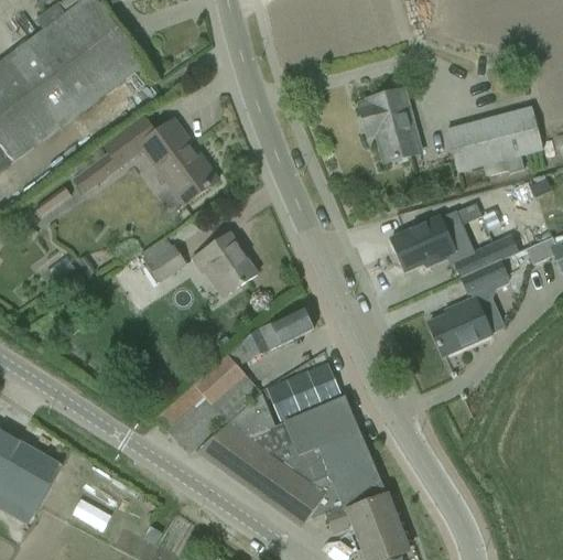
[(64,0),(39,20),(44,30),(4,60),(0,62),(0,172),(144,64),(101,4),(105,3),(101,0),(64,0)]
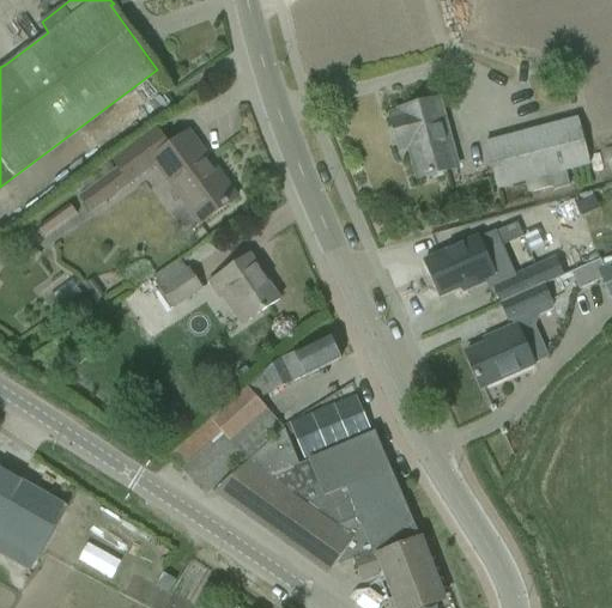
[(0,46),(10,59),(44,31),(31,14),(0,37),(0,46)]
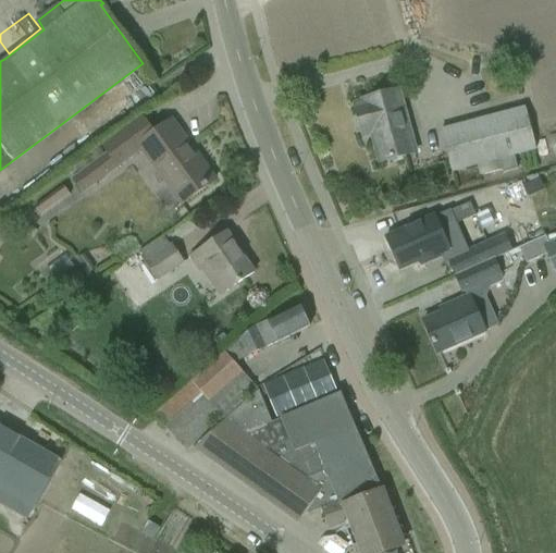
[(381,159),(402,154),(416,149),(398,88),(363,97),(363,99),(356,101),(361,121),(369,119),(381,159)]
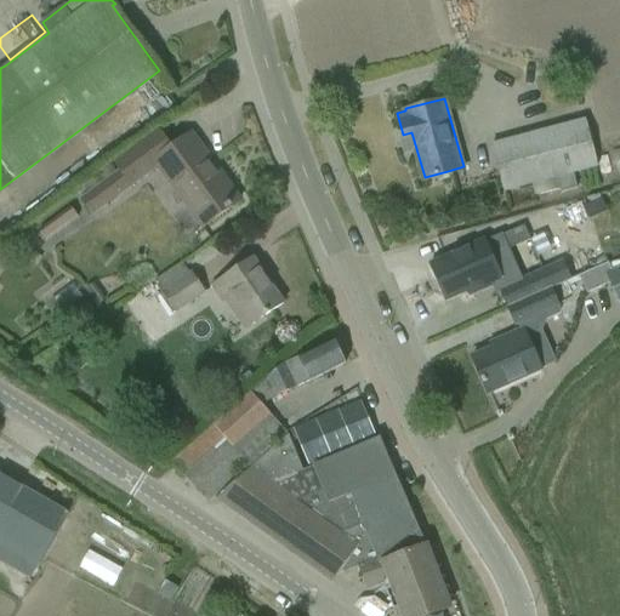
[(587,115),(491,141),(505,189),(539,181),(541,193),(559,188),(559,189),(578,184),(574,171),(598,165),(587,115)]
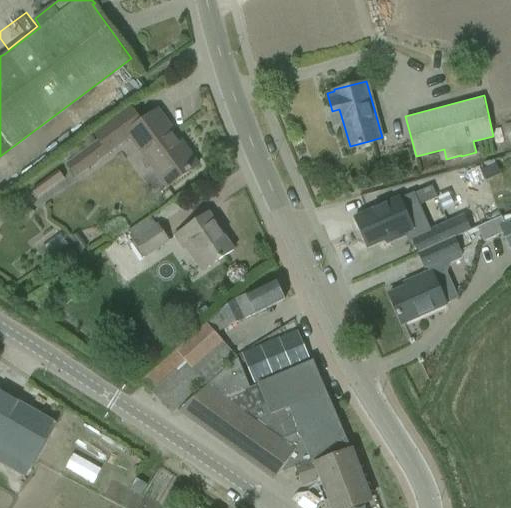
[(166,186),(172,182),(198,162),(158,108),(142,120),(131,106),(115,117),(96,132),(101,139),(69,163),(77,174),(129,135),(166,186)]
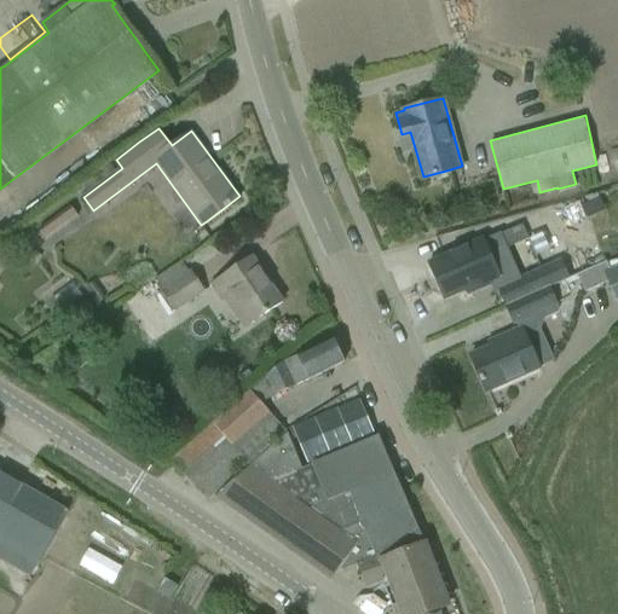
[(47,238),(80,214),(71,202),(39,226),(47,238)]
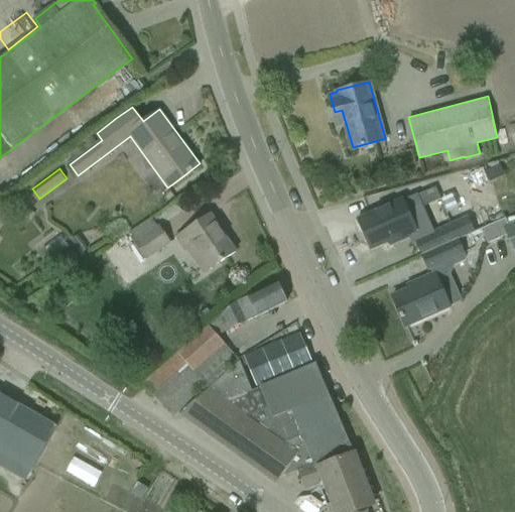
[(403,198),(359,217),(372,247),(399,235),(401,238),(410,234),(413,240),(416,238),(434,230),(418,192),(403,198)]
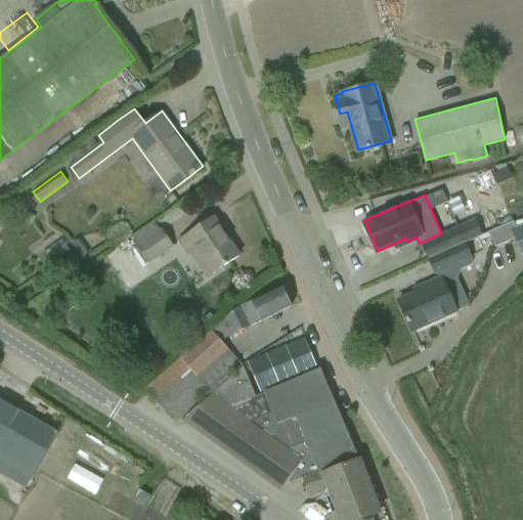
[(0,209),(0,230),(1,231),(10,215),(0,209)]
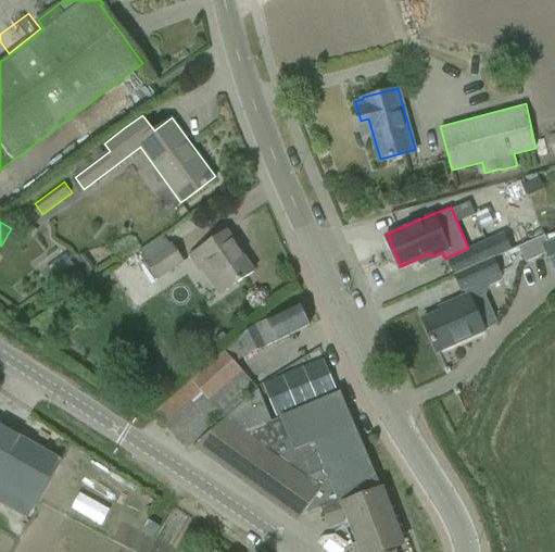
[(226,289),(254,270),(227,229),(210,241),(190,253),(200,268),(209,262),(226,289)]
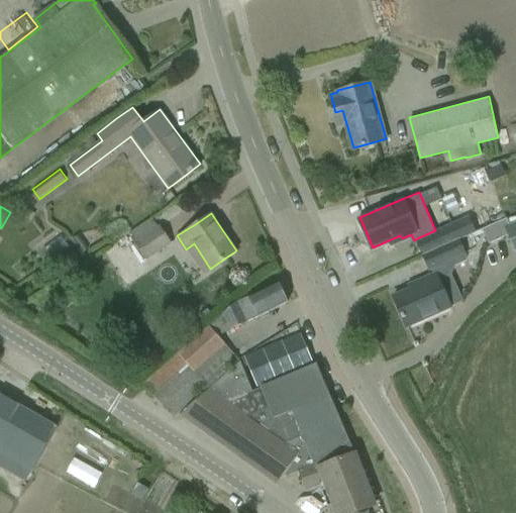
[(476,230),(481,227),(482,227),(485,226),(478,213),(470,216),(469,215),(417,238),(424,253),(458,237),(476,230)]
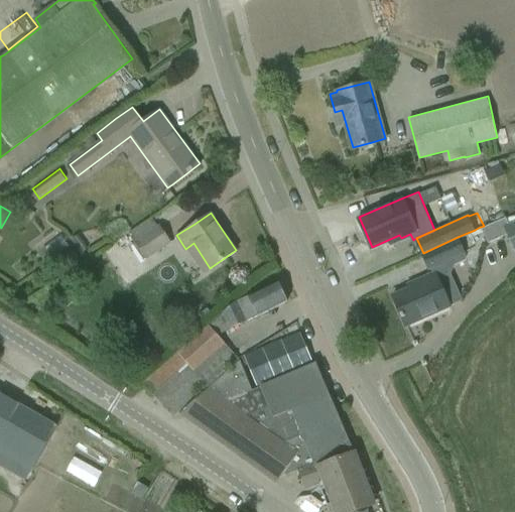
[(170,242),(159,226),(151,215),(129,230),(137,241),(135,243),(146,258),(170,242)]
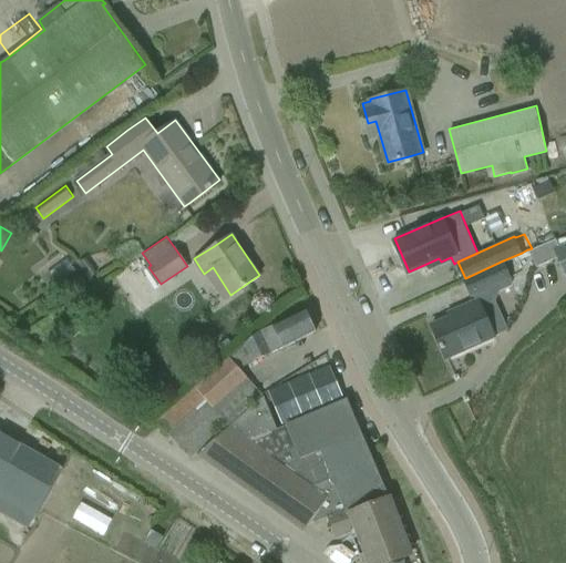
[(532,248),(528,251),(535,265),(557,255),(565,274),(565,241),(559,244),(556,237),(532,248)]
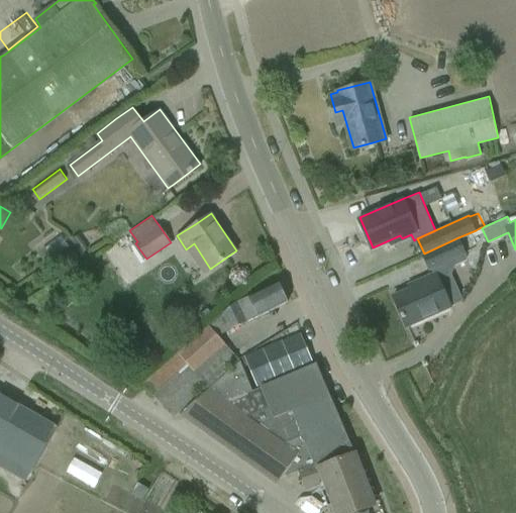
[(458,237),(424,253),(430,268),(466,252),(458,237)]
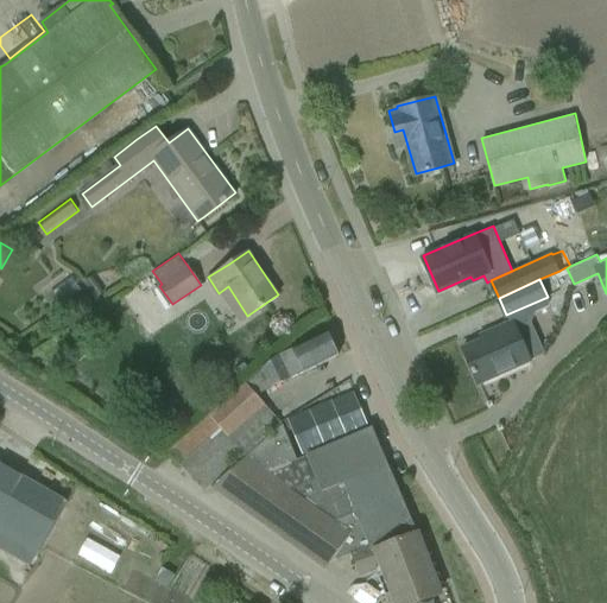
[(531,359),(513,319),(494,329),(495,332),(463,347),(479,381),(531,359)]
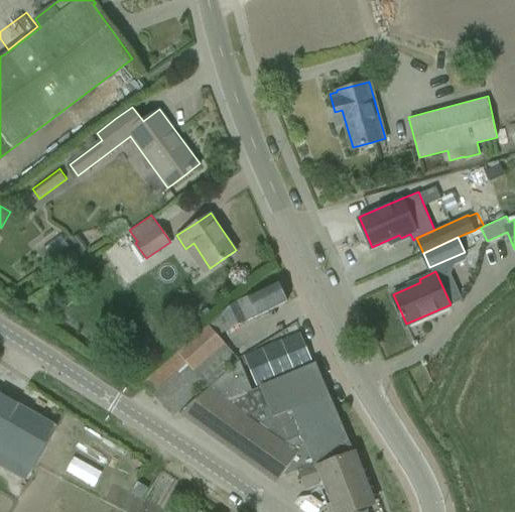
[(173,414),(238,358),(217,333),(225,326),(228,331),(269,309),(287,300),(287,299),(278,280),(260,289),(237,301),(158,369),(144,382),(143,383),(153,394),(154,393),(173,414)]
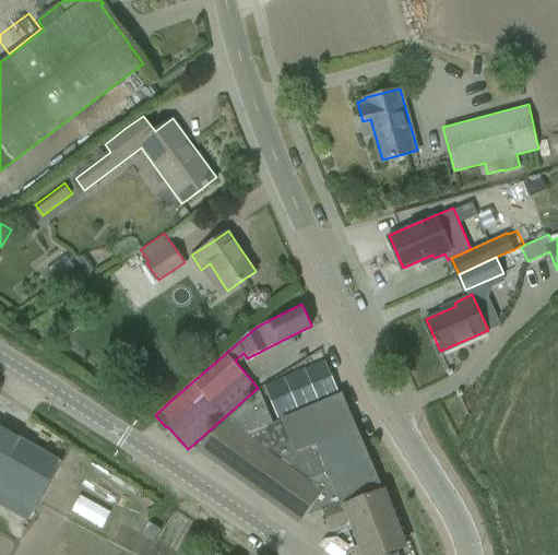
[(260,389),(199,443),(265,496),(300,521),(308,511),(311,514),(311,512),(324,507),(332,527),(345,522),(357,554),(358,554),(364,553),(364,554),(378,554),(406,544),(404,540),(384,489),(356,423),(343,391),(283,416),(283,417),(273,421),(260,389)]
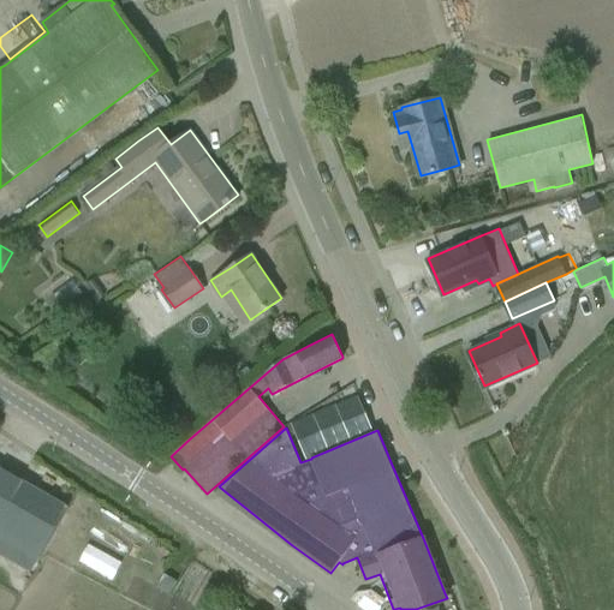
[(0,466),(0,537),(39,560),(54,531),(69,506),(0,466)]
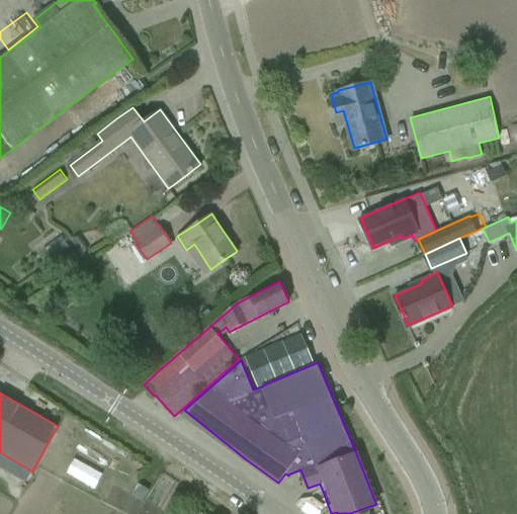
[(143,499),(149,489),(139,483),(133,493),(143,499)]
